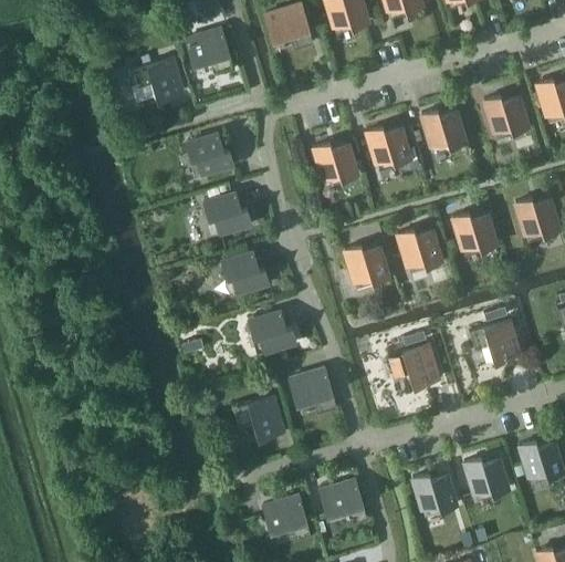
[(207,21),(218,18),(212,0),(202,3),(207,21)]
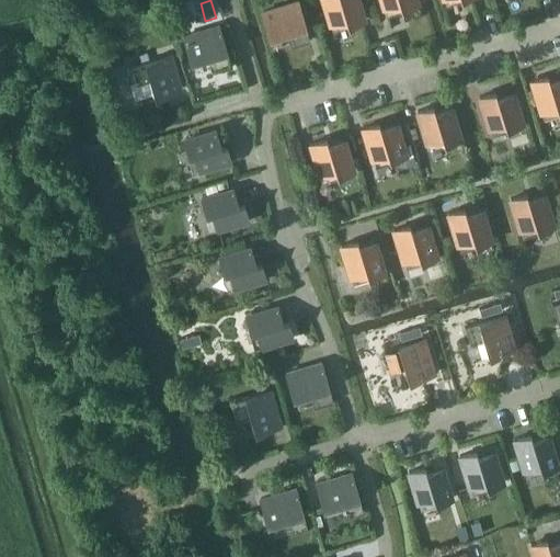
[(322,0),(332,29),(346,24),(349,30),(365,25),(356,0),(322,0)]
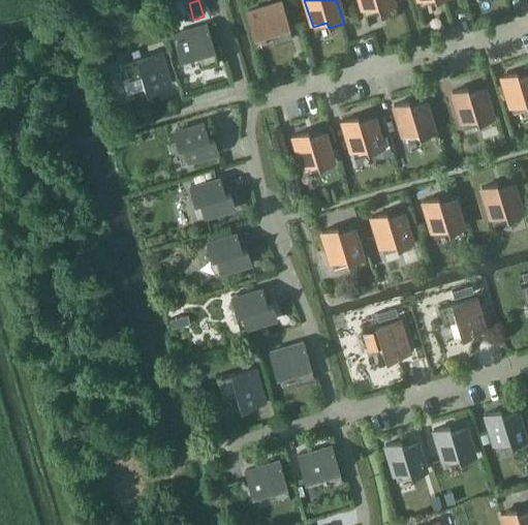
[(360,0),(364,11),(377,7),(379,12),(395,8),(392,0),(360,0)]
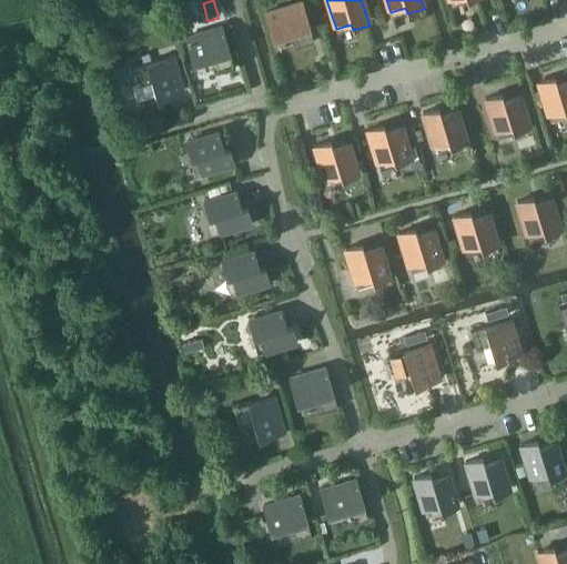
[(303,6),(266,17),(274,42),(291,38),(295,51),(314,46),(303,6)]
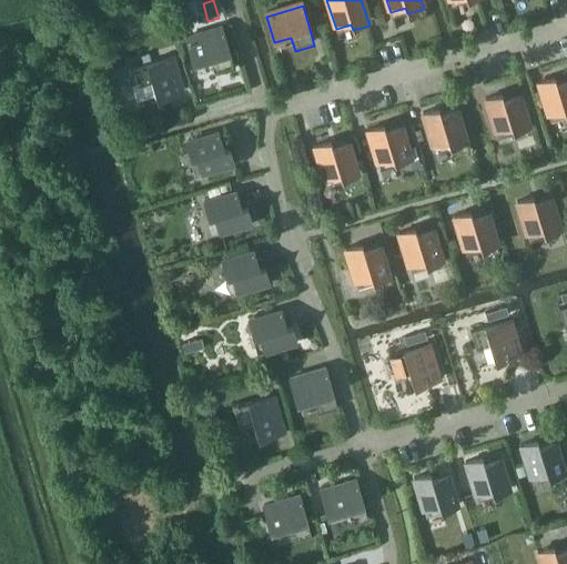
[(160,17),(143,22),(147,31),(163,27),(160,17)]
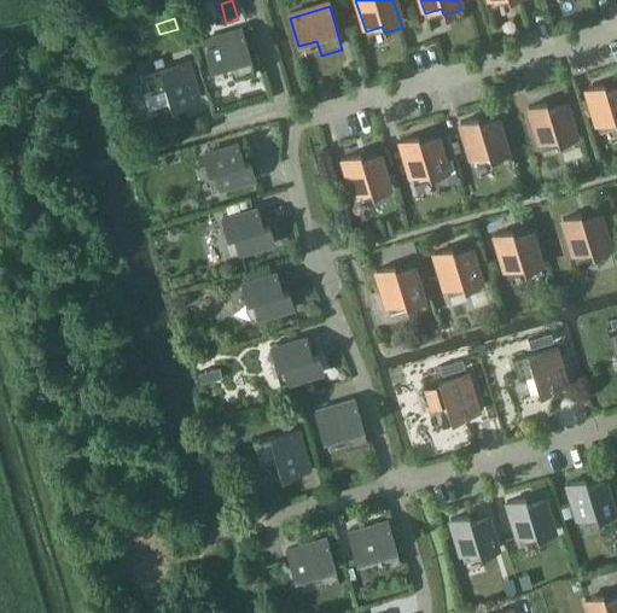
[(131,31),(128,22),(118,24),(121,34),(131,31)]
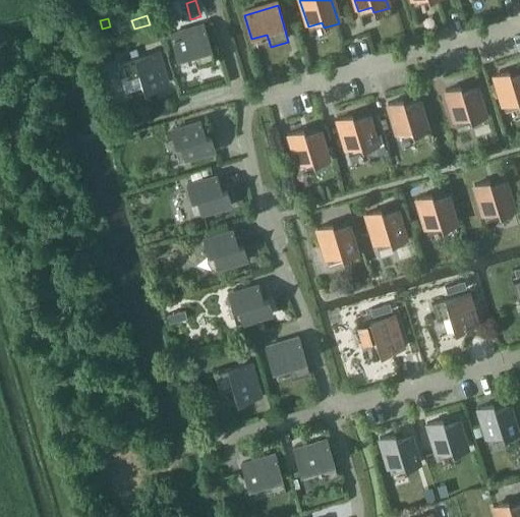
[(205,27),(171,38),(178,61),(193,56),(197,69),(216,64),(205,27)]
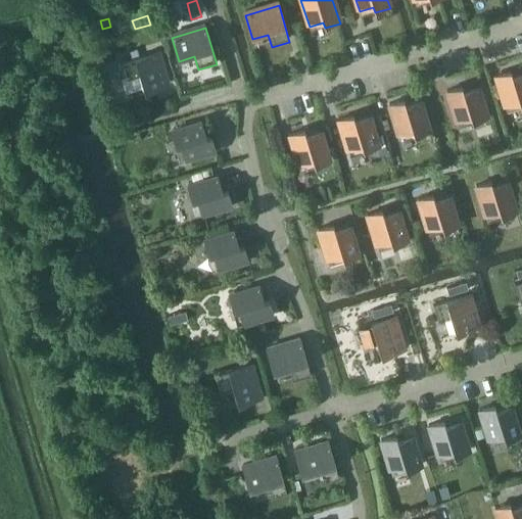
[(159,54),(123,65),(129,83),(141,80),(146,95),(170,88),(159,54)]
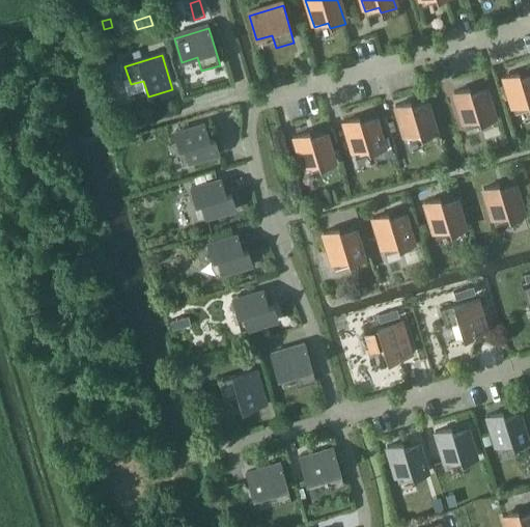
[(520,76),(504,80),(513,110),(528,106),(529,108),(529,77),(522,81),(520,76)]
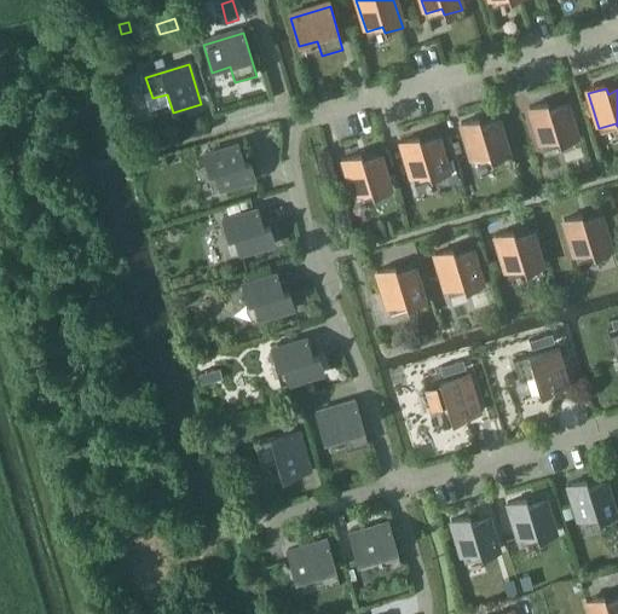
[(548,105),(530,111),(541,146),(558,140),(560,148),(577,142),(566,106),(550,113),(548,105)]
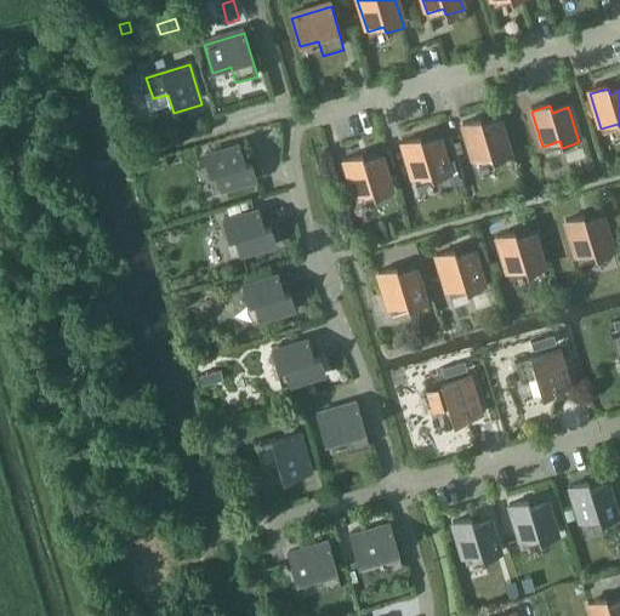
[(482,121),(464,127),(475,163),(491,158),(493,164),(511,159),(500,124),(483,129),(482,121)]
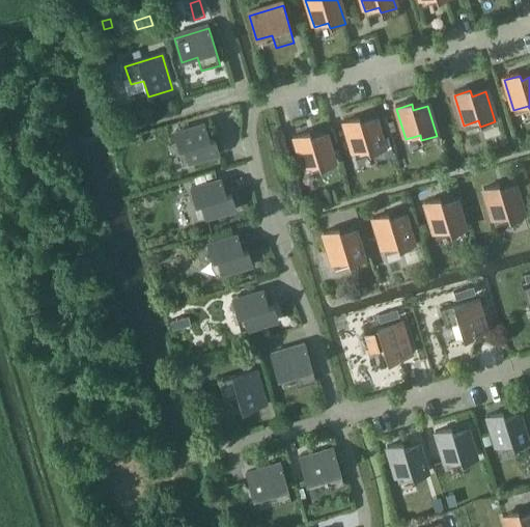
[(360,119),(344,125),(354,154),(368,149),(369,156),(382,151),(384,162),(393,159),(388,139),(382,141),(375,120),(362,126),(360,119)]
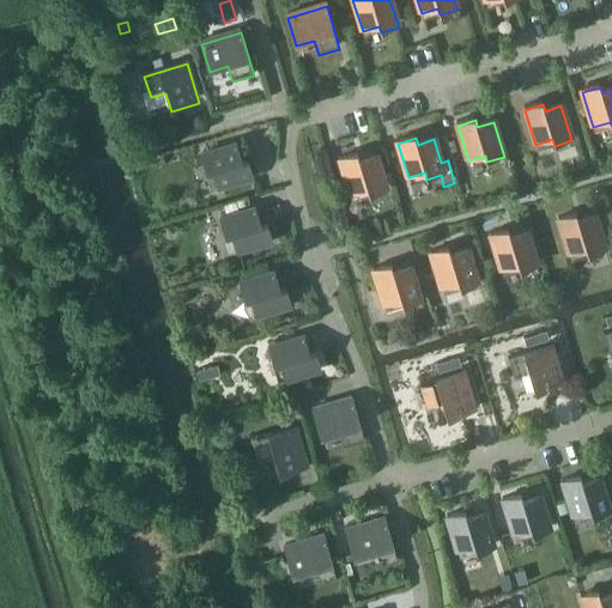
[(216,174),(220,190),(255,180),(250,163),(243,164),(238,147),(204,158),(208,175),(216,174)]
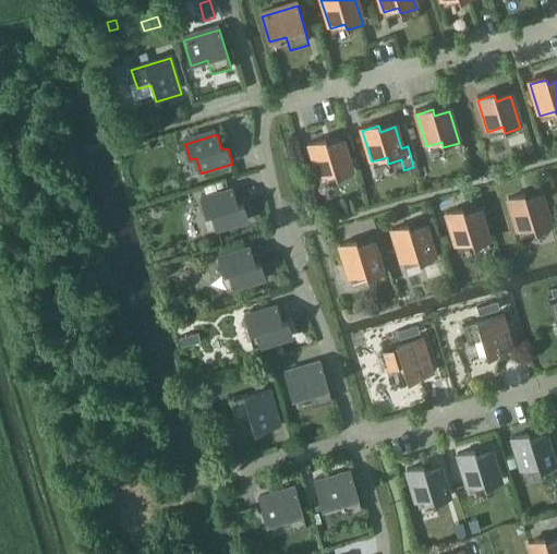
[(326,142),(310,146),(319,178),(335,173),(336,179),(352,175),(351,170),(348,161),(342,143),(327,147),(326,142)]
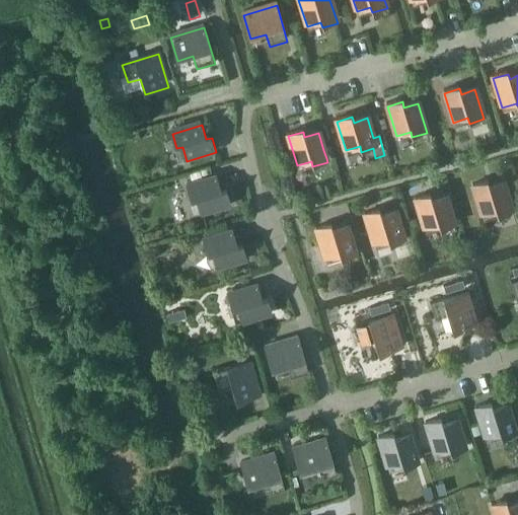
[(329,149),(323,150),(326,158),(333,157),(329,149)]
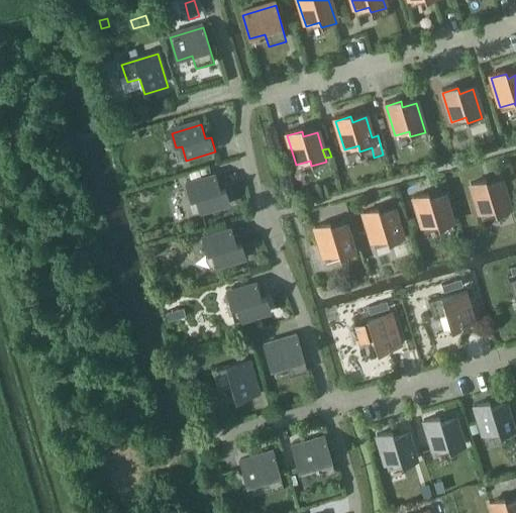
[(197,201),(201,214),(230,206),(226,192),(221,193),(217,179),(188,188),(192,202),(197,201)]
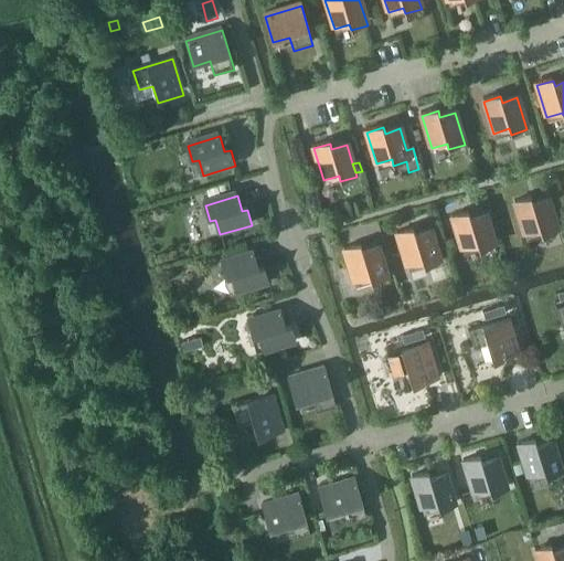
[(531,199),(515,203),(525,235),(540,231),(542,237),(559,232),(549,200),(533,204),(531,199)]
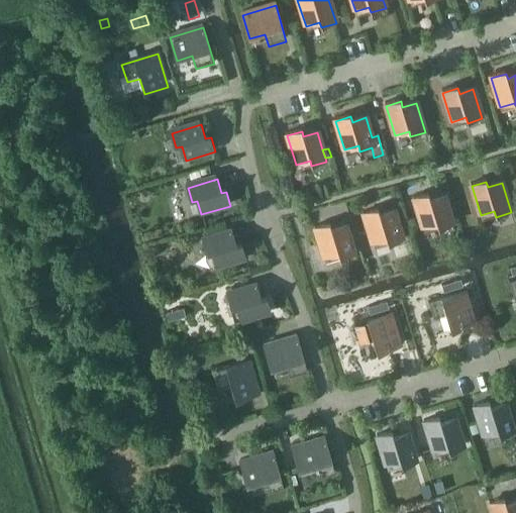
[(430,201),(429,195),(414,200),(423,229),(437,224),(438,230),(453,225),(444,197),(430,201)]
